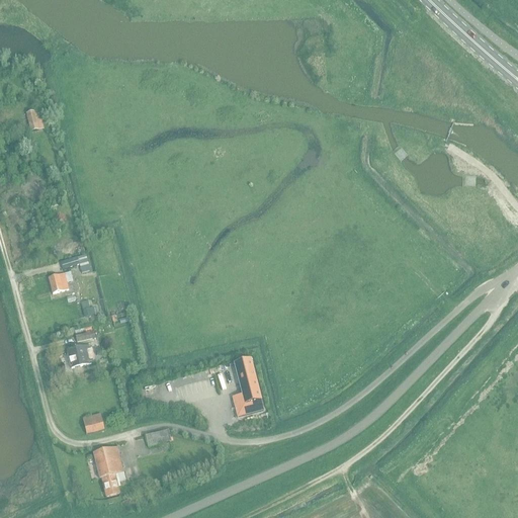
[(37,110),(34,111),(34,110),(25,112),(30,132),(38,130),(38,128),(41,127),(37,110)]
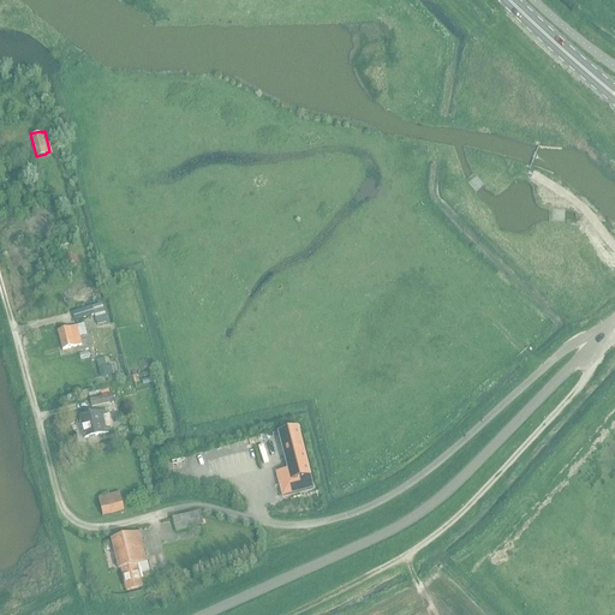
[(478,181),(487,175),(478,163),(469,171),(478,181)]
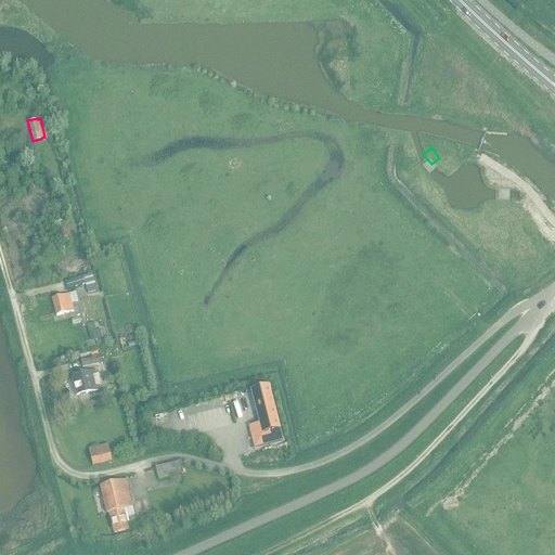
[(512,189),(512,177),(501,178),(501,190),(512,189)]
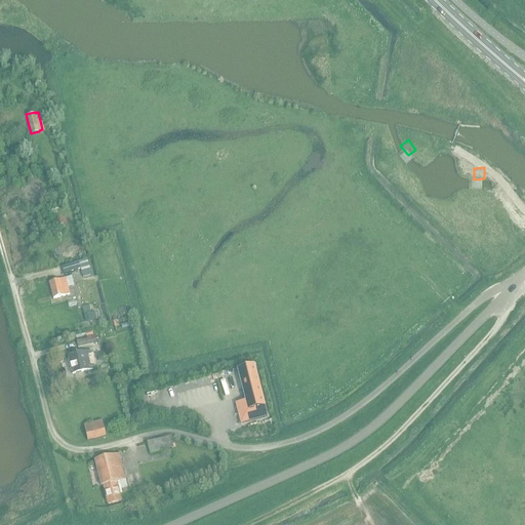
[(82,277),(91,275),(89,267),(88,267),(86,258),(62,265),(64,273),(80,269),(82,277)]
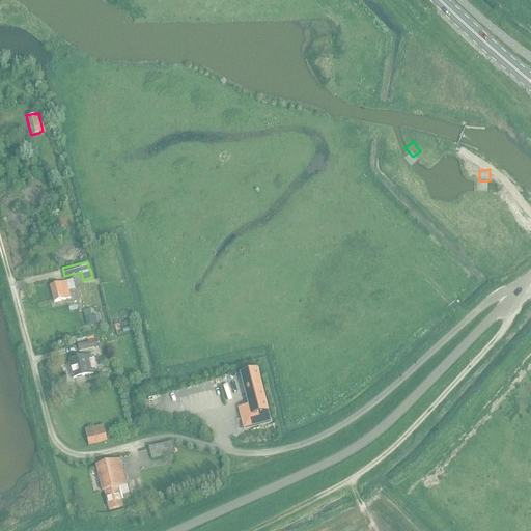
[(70,291),(76,290),(73,281),(67,283),(50,287),(55,304),(72,300),(70,291)]
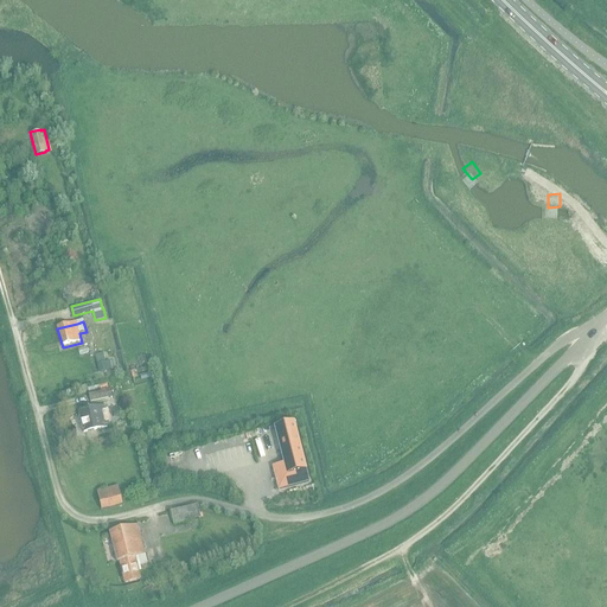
[(109,359),(104,360),(103,352),(95,355),(98,371),(112,369),(109,359)]
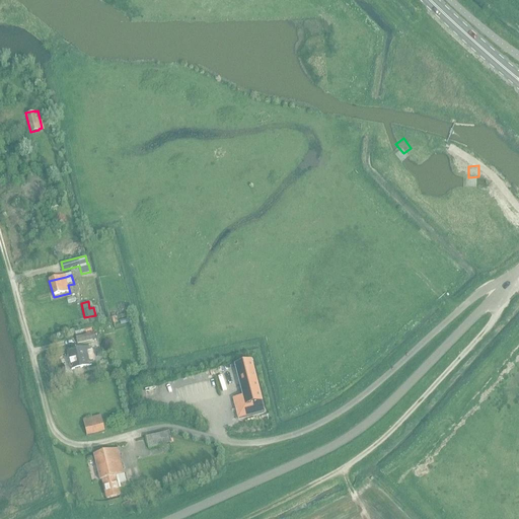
[(73,329),(76,343),(95,339),(92,325),(73,329)]
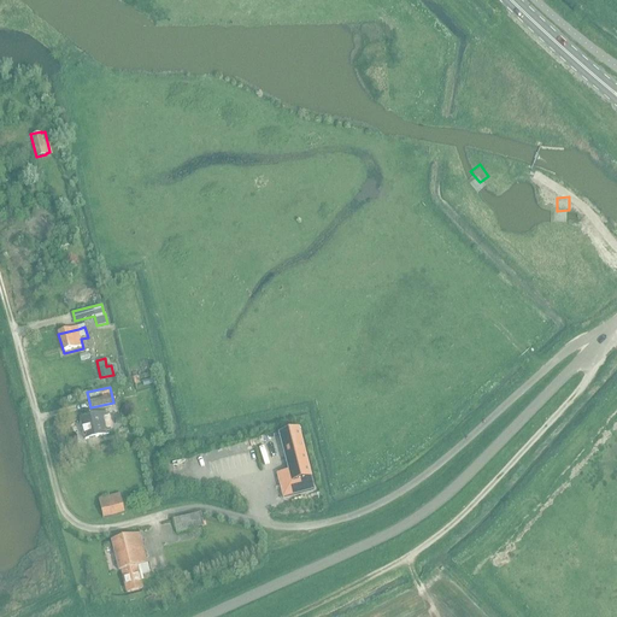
[(81,419),(86,441),(112,434),(107,413),(81,419)]
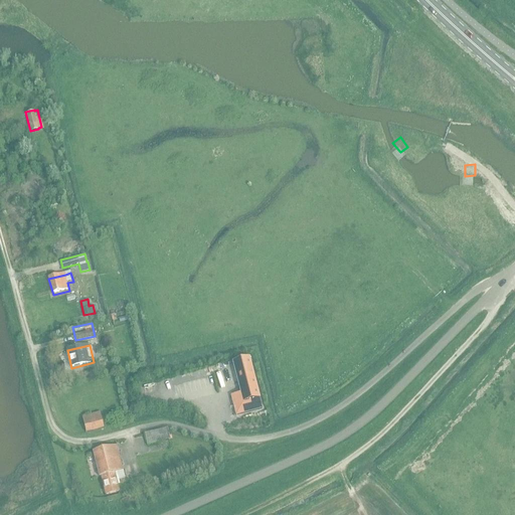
[(249,358),(232,362),(240,392),(230,395),(235,415),(263,408),(249,358)]
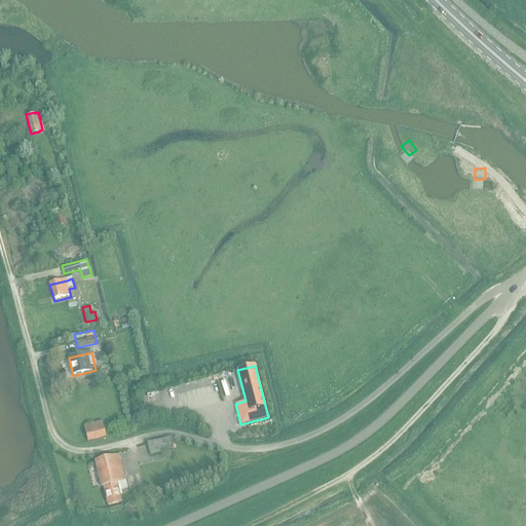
[(180,382),(182,400),(223,395),(221,376),(180,382)]
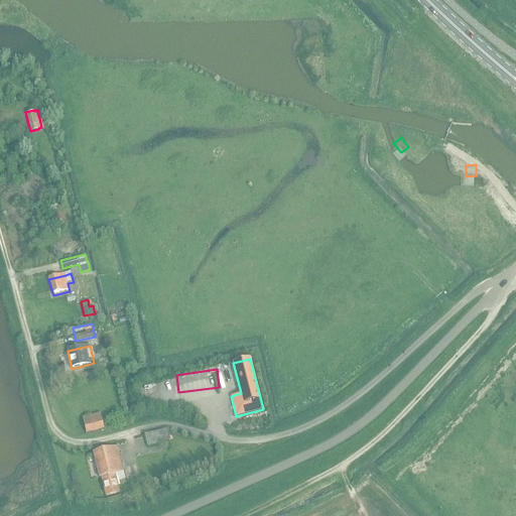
[(82,416),(86,432),(104,428),(100,412),(82,416)]
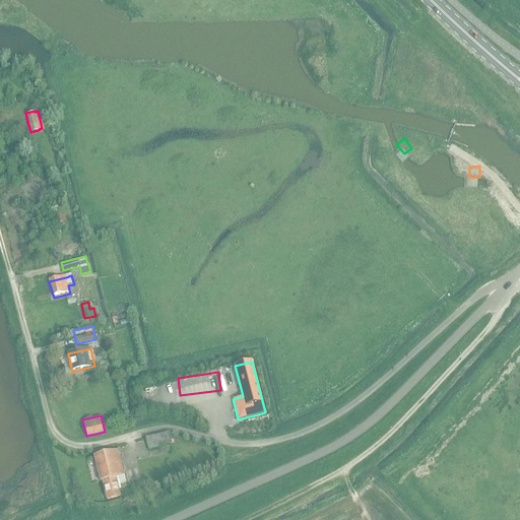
[(146,440),(149,451),(174,445),(171,434),(146,440)]
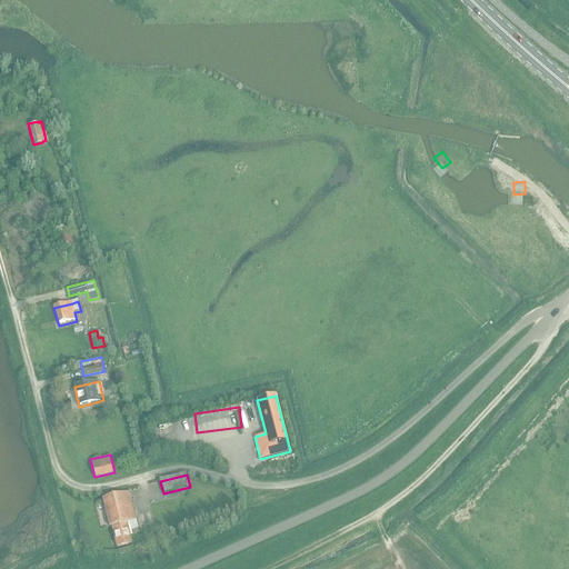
[(137,521),(129,493),(103,500),(111,529),(113,528),(118,548),(132,545),(128,528),(130,527),(131,531),(139,529),(137,521)]
